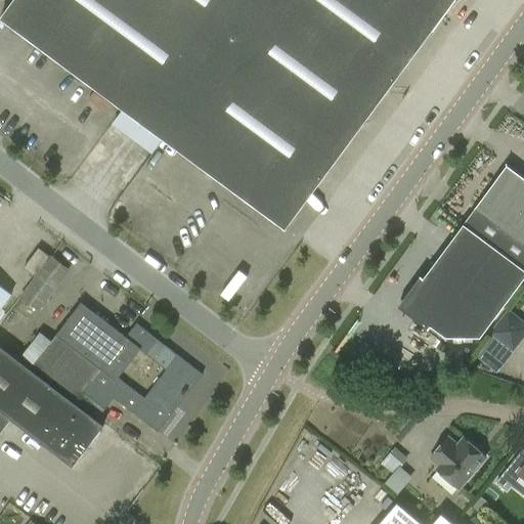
[(13,0),(0,18),(286,230),(454,0),(13,0)]
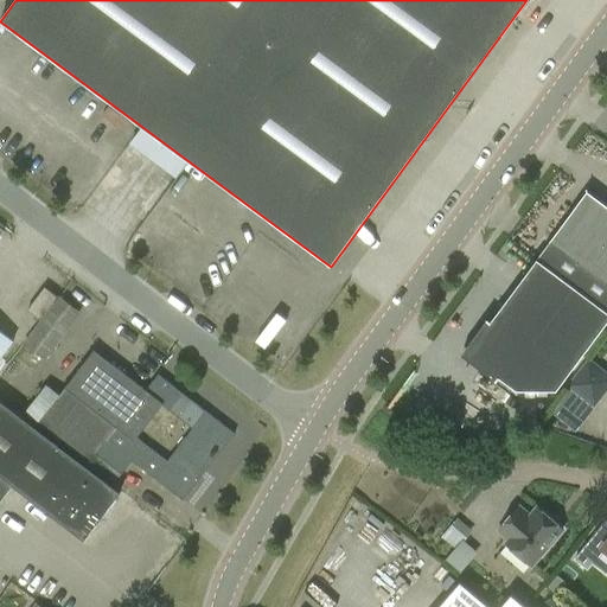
[(573,212),(551,241),(606,282),(606,208),(606,206),(606,202),(586,186),(569,210),(573,212)]
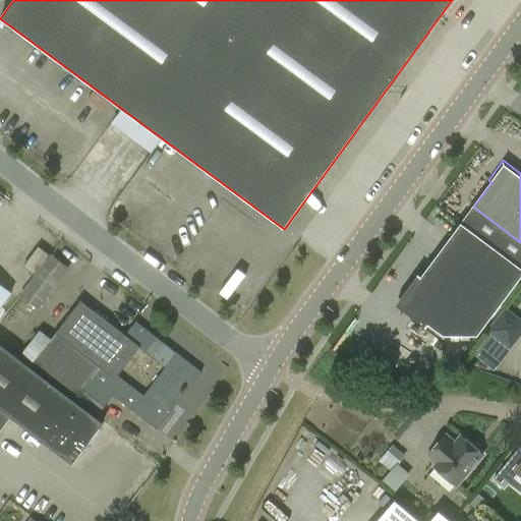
[(520,242),(473,207),(461,224),(520,268),(520,242)]
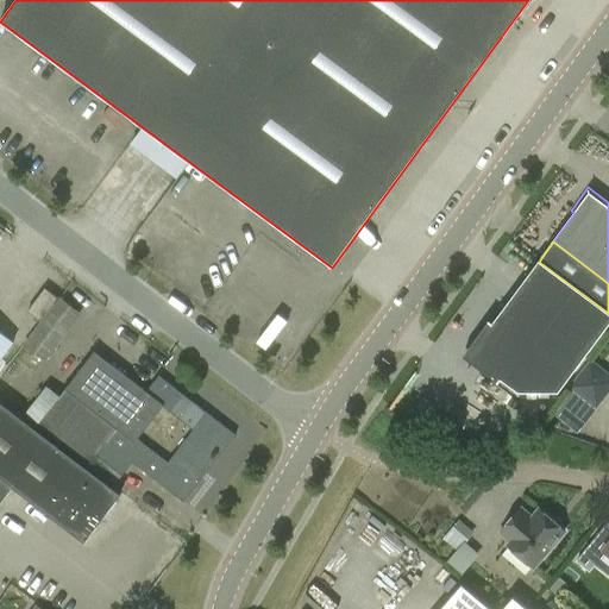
[(559,393),(608,325),(608,313),(539,262),(493,324),(489,321),(488,322),(463,357),(497,383),(498,384),(501,380),(519,394),(559,393)]
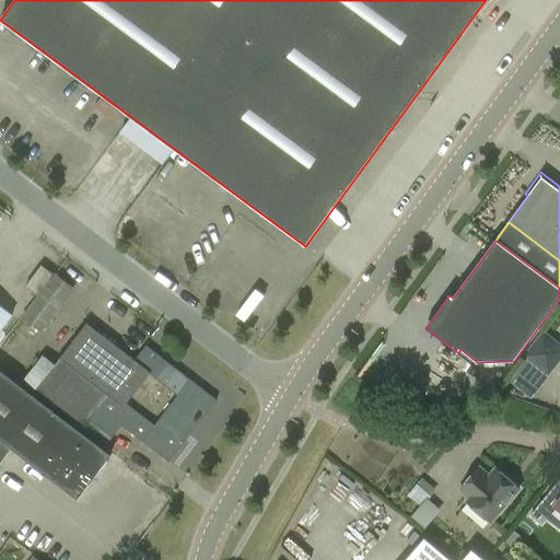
[(24,288),(36,296),(51,276),(41,267),(24,288)]
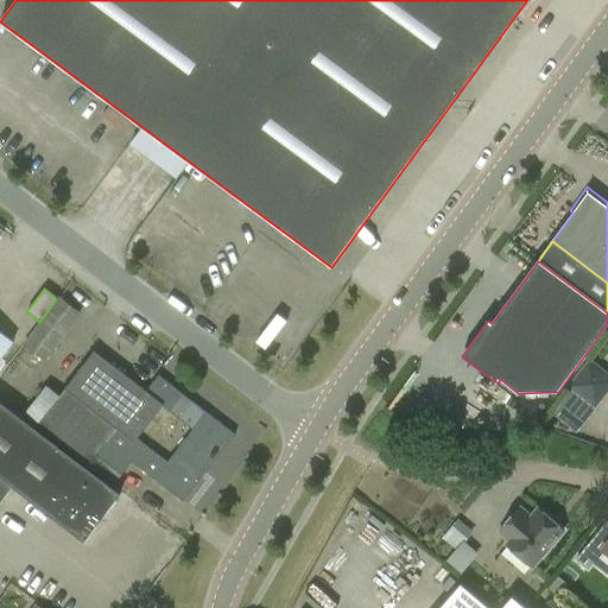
[(24,346),(46,362),(82,315),(59,298),(24,346)]
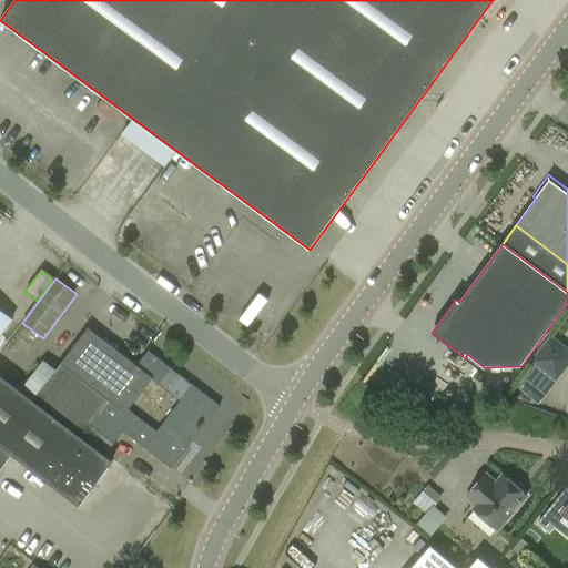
[(0,335),(11,322),(0,312),(0,335)]
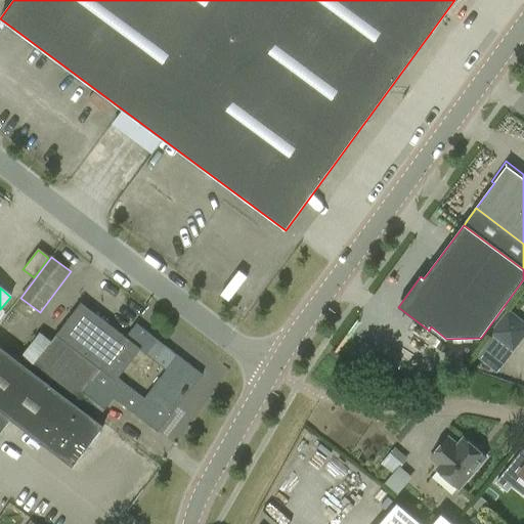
[(125,339),(81,304),(51,342),(41,334),(23,357),(77,401),(83,393),(104,410),(114,399),(158,433),(203,376),(136,324),(125,339)]
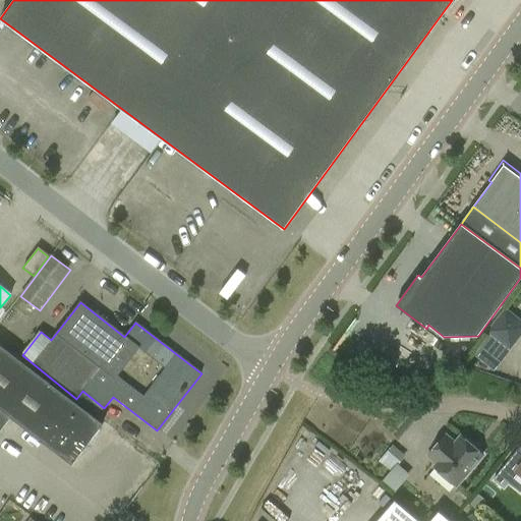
[(511,347),(520,334),(520,317),(507,306),(489,329),(511,347)]
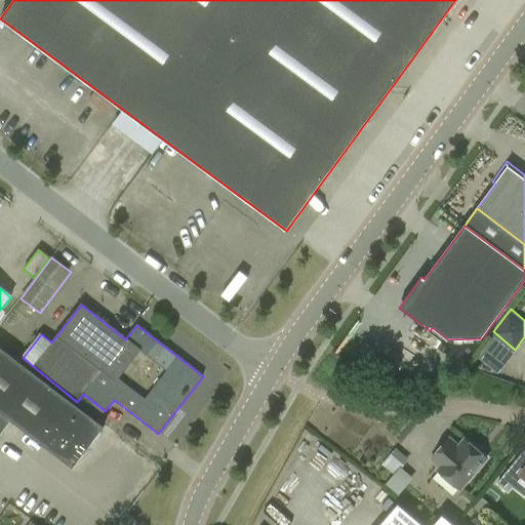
[(0,435),(11,420),(73,468),(103,429),(0,350),(0,435)]
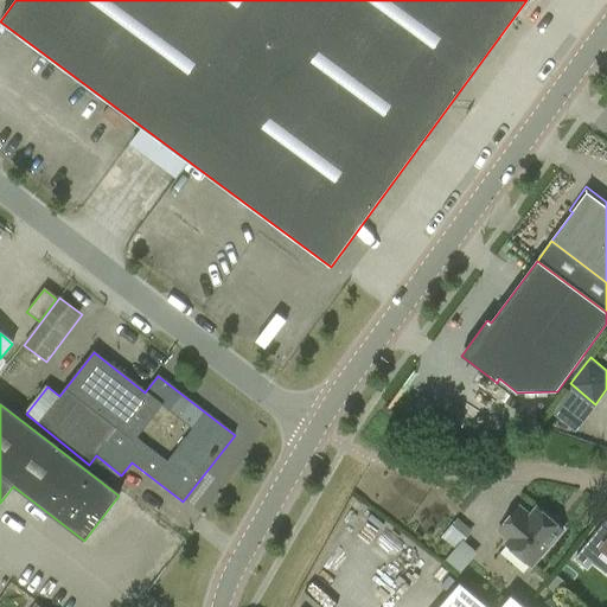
[(506,544),(531,566),(562,530),(558,528),(558,523),(554,519),(550,519),(537,509),(530,517),(519,508),(499,531),(510,541),(506,544)]
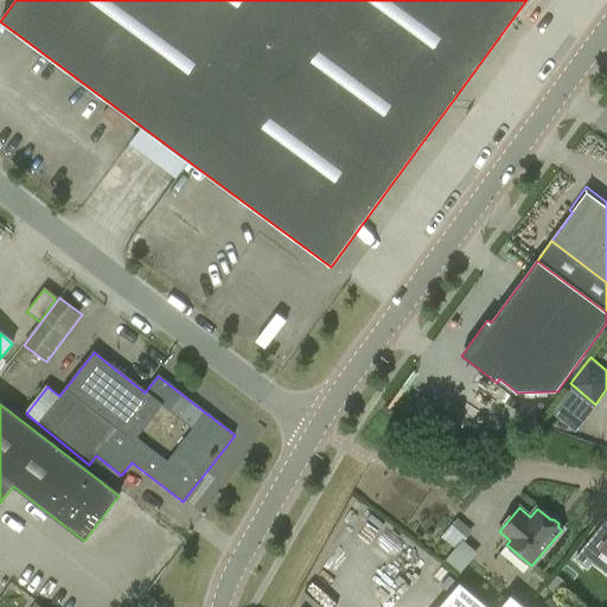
[(457,551),(473,532),(459,519),(443,540),(457,551)]
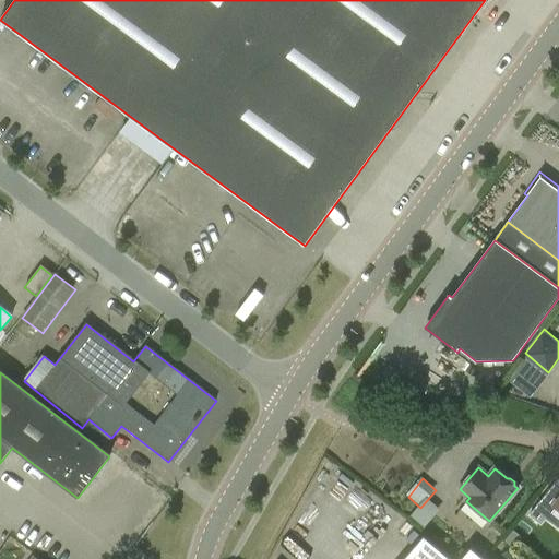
[(558,480),(557,479),(539,502),(550,510),(555,506),(558,509),(558,480)]
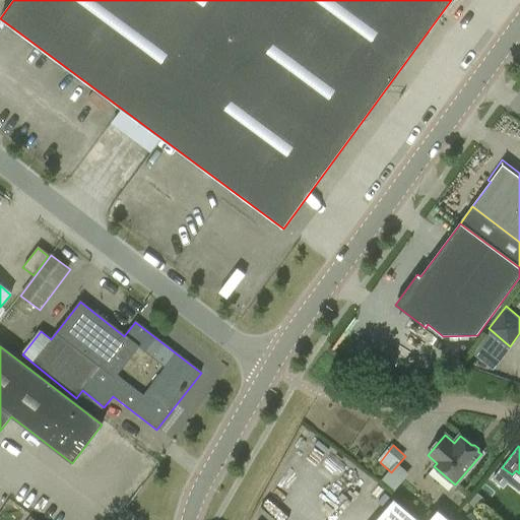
[(484,499),(477,493),(470,502),(477,508),(484,499)]
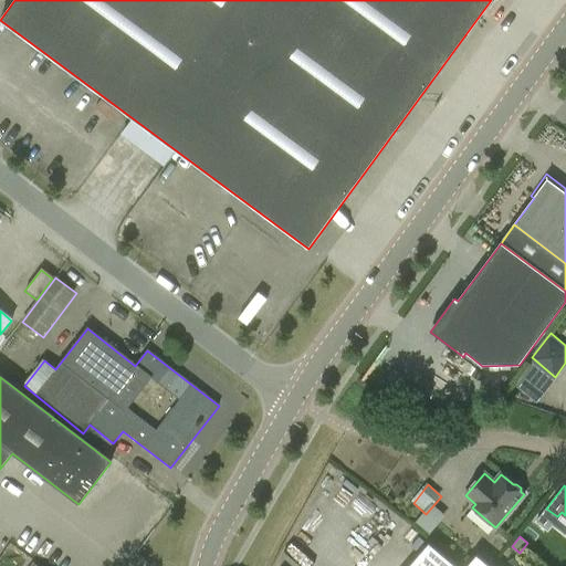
[(488,565),(477,556),(468,565),(453,565),(429,544),(410,565),(488,565)]
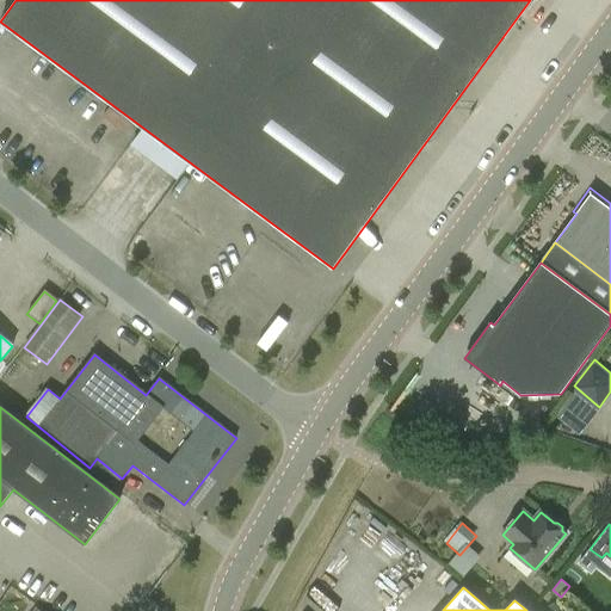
All buildings are outlined.
